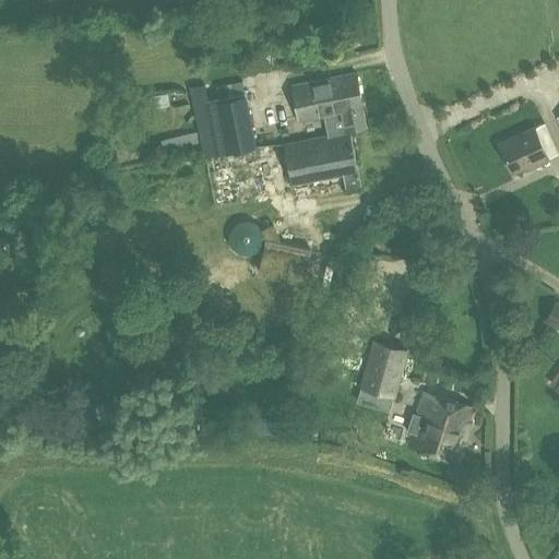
[(325,119),(329,134),(351,130),(367,127),(356,73),(292,85),(299,125),(325,119)]
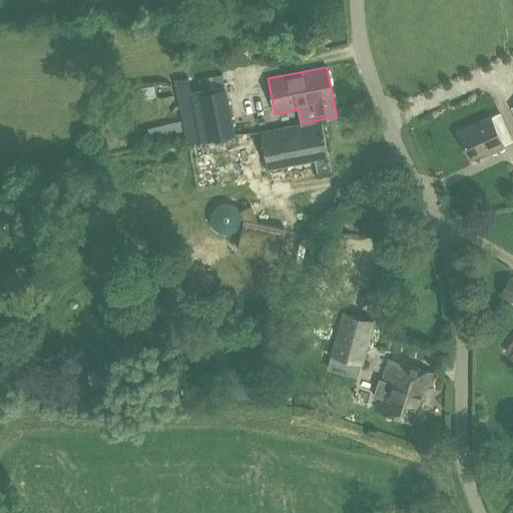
[(163,83),(166,96),(178,96),(191,93),(187,77),(163,83)]
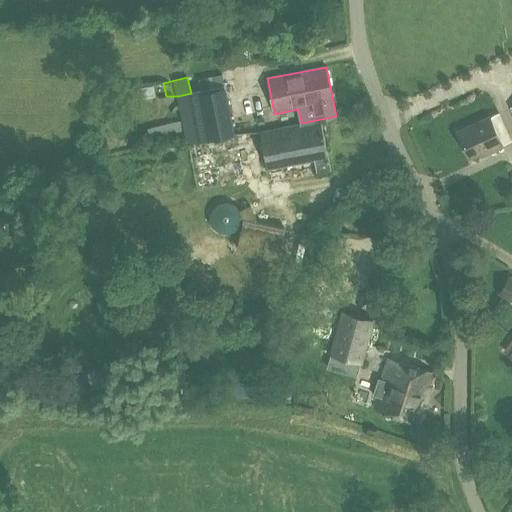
[(191,93),(178,96),(188,146),(210,141),(232,137),(235,136),(225,86),(191,93)]
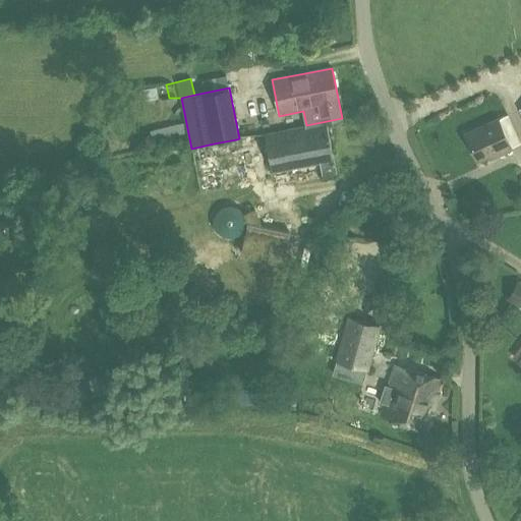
[(508,115),(466,133),(477,160),(497,152),(499,154),(511,148),(507,137),(515,133),(508,115)]
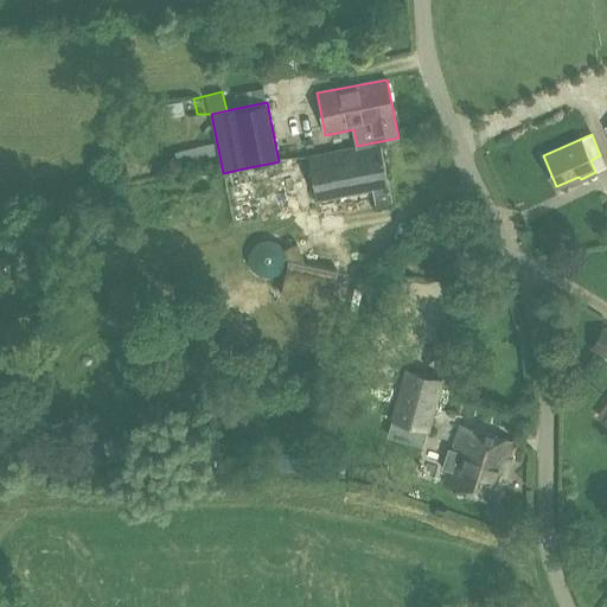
[(381,141),(357,146),(357,147),(308,157),(317,200),(374,189),(389,186),(381,141)]
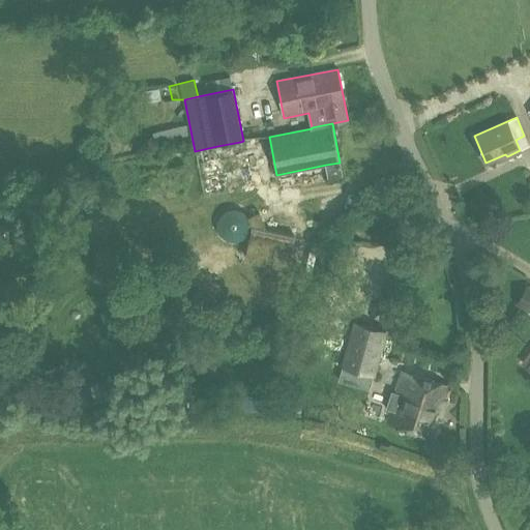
[(251,228),(251,225),(252,224),(253,227),(255,227),(253,236),(253,237),(255,240),(257,244),(259,248),(259,253),(260,258),(264,259),(264,260),(286,264),(291,236),(294,236),(295,235),(265,229),(260,213),(259,213),(259,215),(249,218),(251,219),(249,219),(248,216),(246,214),(244,212),(241,210),(238,209),(235,208),(232,208),(229,209),(226,210),(224,212),(221,214),(219,217),(217,221),(217,224),(217,227),(217,230),(218,233),(221,235),(223,238),(226,240),(229,241),(232,242),(235,242),(238,241),(241,240),(244,238),(246,236),(248,234),(249,231),(251,228)]
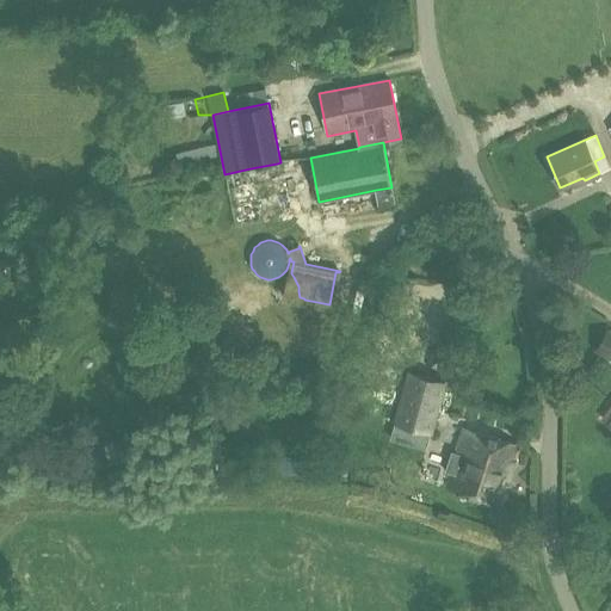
[(594,351),(610,359),(610,329),(608,328),(594,351)]
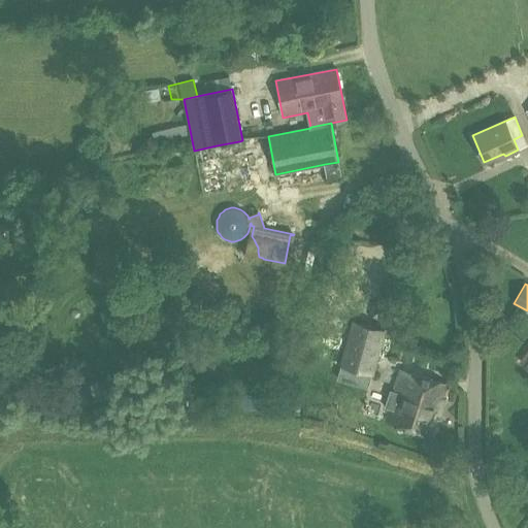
[(341,364),(374,373),(386,330),(354,321),(341,364)]
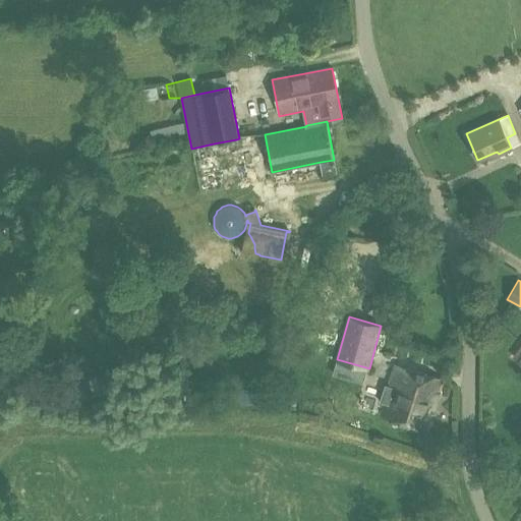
[(385,416),(428,429),(444,380),(397,365),(391,388),(393,389),(385,416)]
